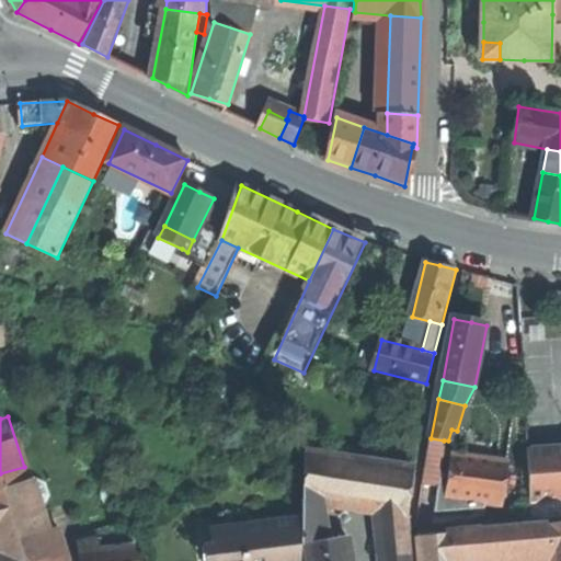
[(507,464),(451,455),(448,477),(441,476),(445,448),(443,447),(444,441),(431,438),(423,485),(442,489),(437,513),(484,510),(485,505),(501,507),(507,464)]
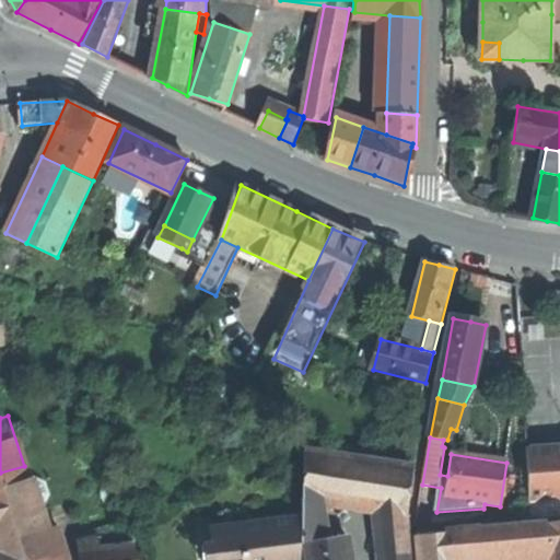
[(559,448),(528,452),(533,522),(559,520),(559,448)]
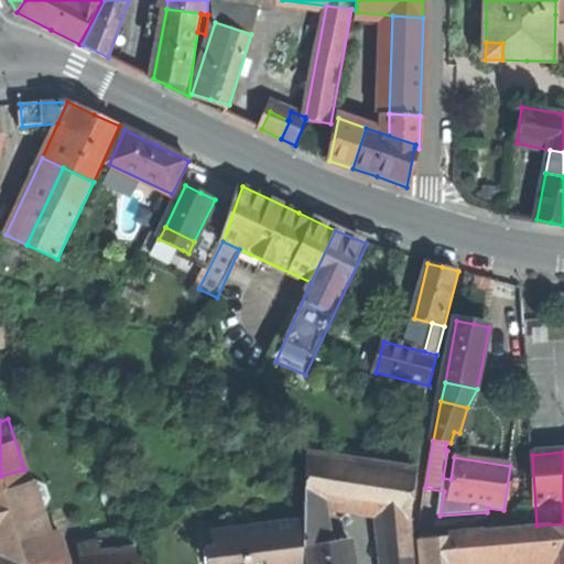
[(308,505),(381,516),(413,520),(419,472),(310,455),(308,505)]
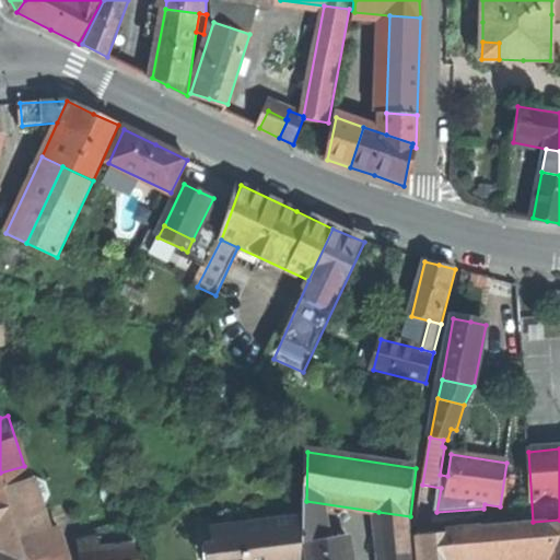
[(30,482),(24,466),(0,473),(0,491),(4,490),(30,482)]
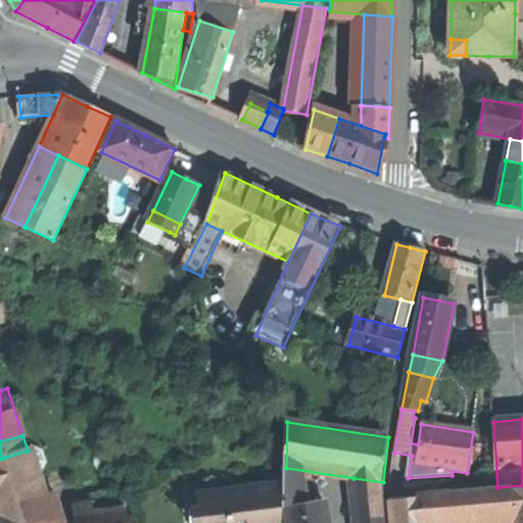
[(28,450),(4,458),(13,489),(0,493),(0,519),(0,520),(1,522),(13,522),(44,514),(48,513),(43,497),(28,450)]
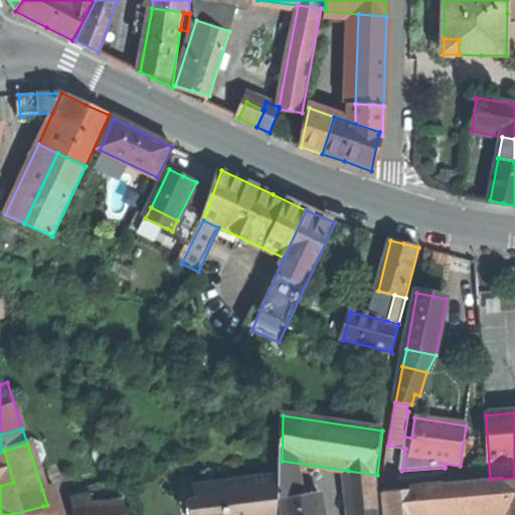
[(0,452),(0,486),(13,482),(4,451),(0,452)]
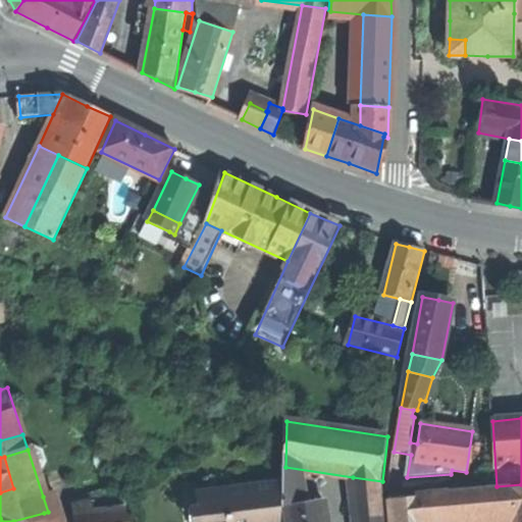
[(353,477),(358,521),(385,521),(382,481),(353,477)]
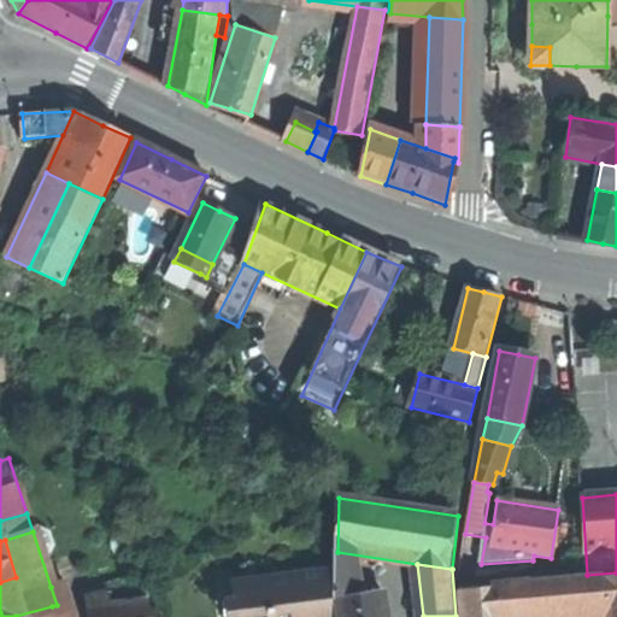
[(330,616),(327,571),(235,581),(236,598),(238,616),(330,616)]
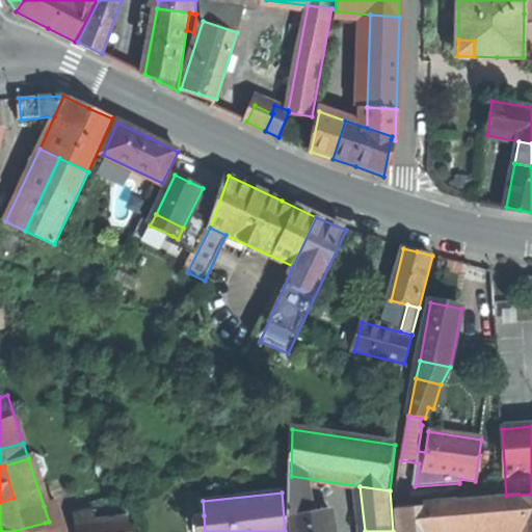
[(531,531),(531,497),(502,500),(504,527),(504,529),(514,528),(514,531),(531,531)]
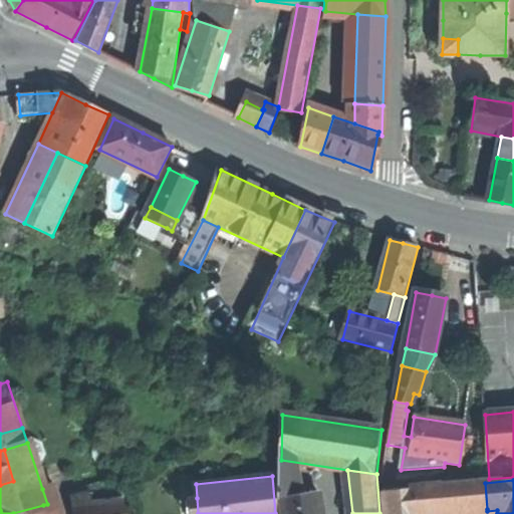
[(414,487),(414,490),(416,490),(418,513),(487,509),(485,483),(485,481),(414,487)]
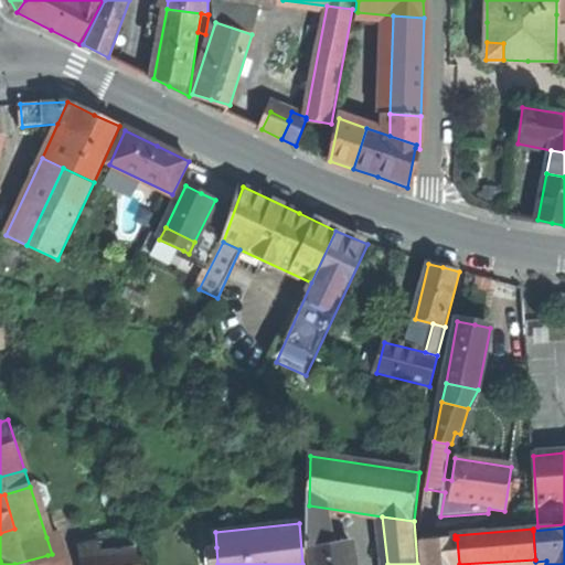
[(66,564),(61,533),(46,537),(52,554),(48,555),(51,564),(66,564)]
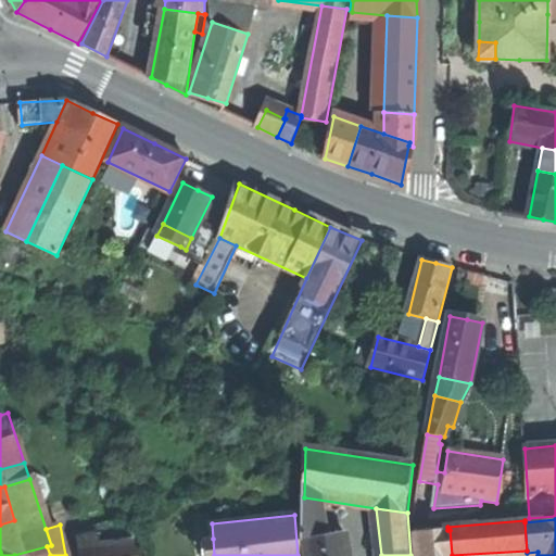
[(134,530),(80,536),(83,555),(103,555),(137,551),(134,530)]
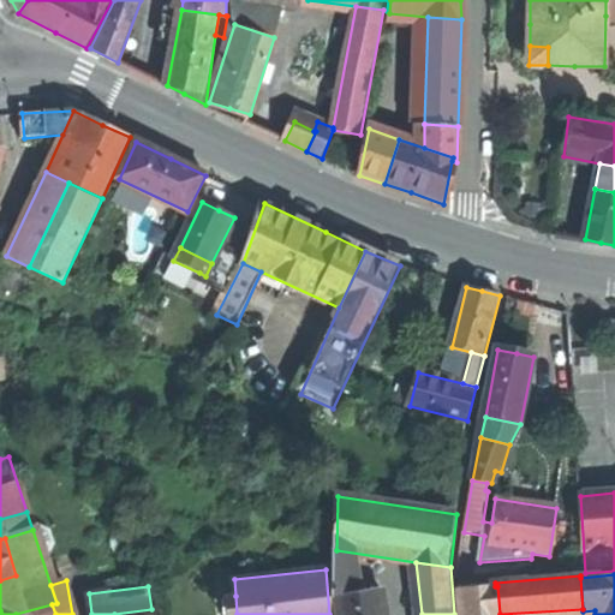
[(495,586),(460,590),(461,614),(500,614),(497,586),(495,586)]
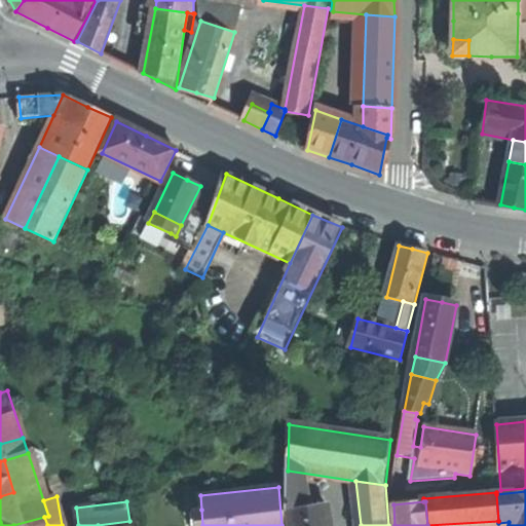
[(331,525),(326,502),(288,511),(291,525),(331,525)]
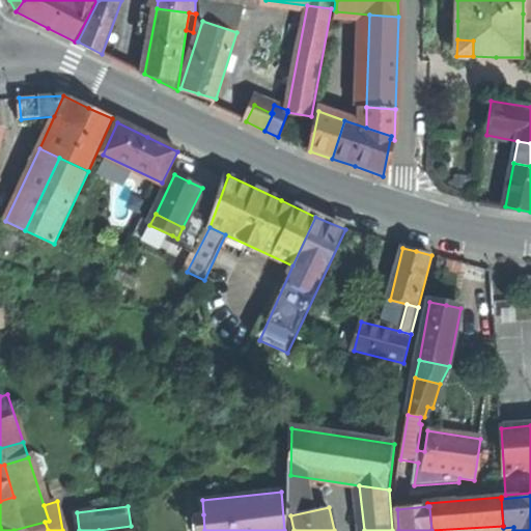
[(197,530),(204,530),(203,514),(196,514),(197,530)]
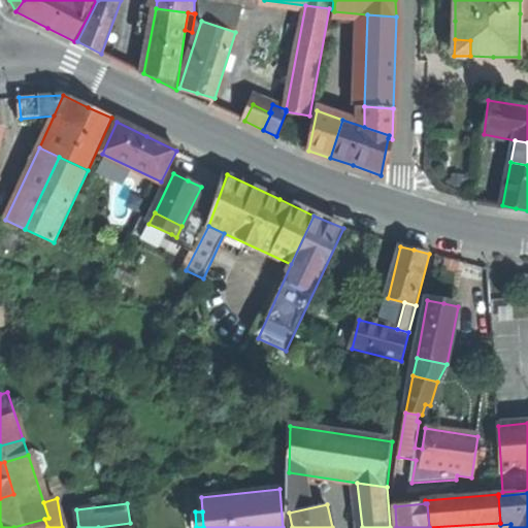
[(47,527),(44,519),(13,527),(1,527),(0,525),(0,527),(47,527)]
